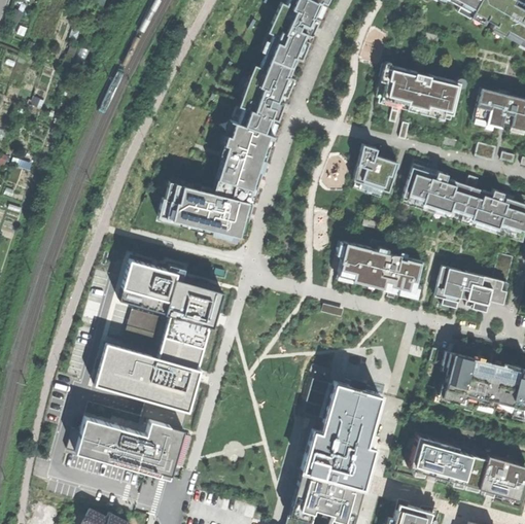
[(273,26),(278,28),(257,79),(251,77),(244,96),(249,98),(248,101),(240,125),(269,135),(273,124),(274,120),(277,112),(274,111),(277,103),(280,104),(281,103),(282,100),(283,97),(287,86),(302,53),(306,41),(307,40),(308,36),(309,35),(306,34),(309,26),(312,27),(316,20),(322,5),(311,0),(290,0),(288,6),(282,19),(277,16),(273,26)]
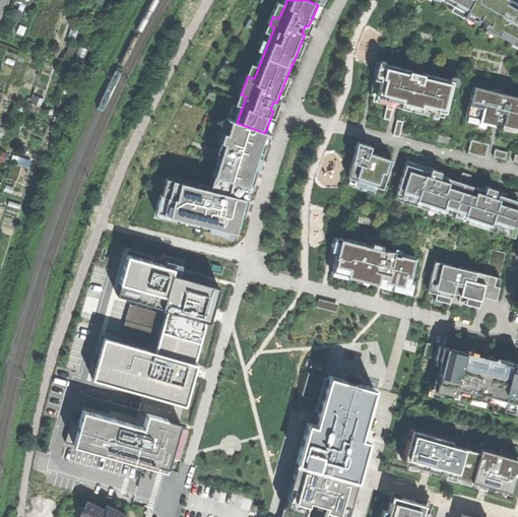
[(465,18),(467,14),(475,0),(439,0),(442,1),(445,3),(455,8),(452,13),(464,19),(465,18)]
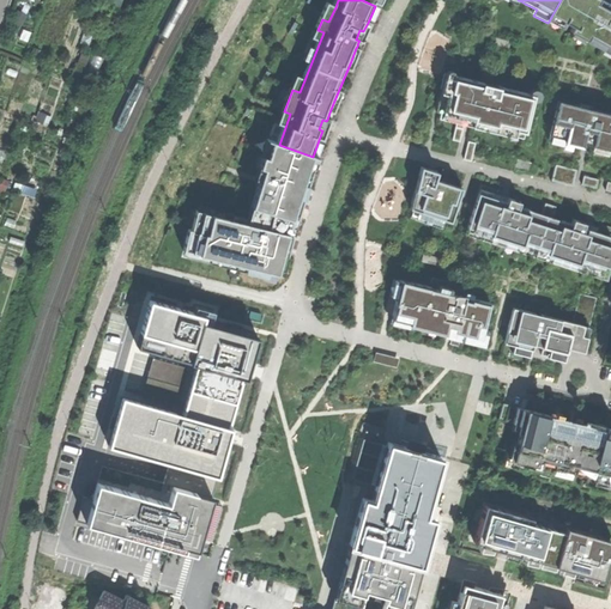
[(561,0),(551,17),(568,25),(575,30),(573,35),(596,47),(594,47),(605,53),(608,48),(610,49),(610,16),(606,13),(610,8),(594,0),(561,0)]
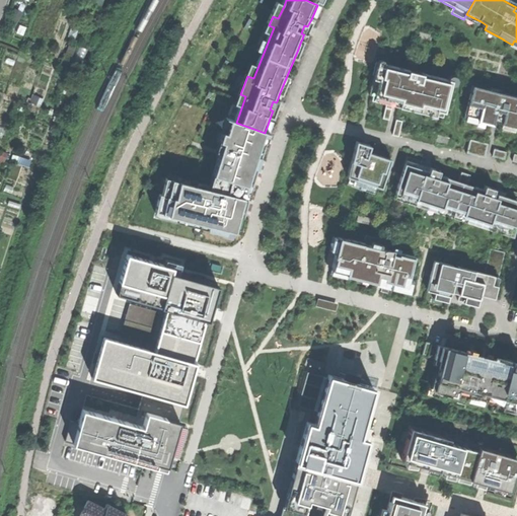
[(278,4),(273,16),(278,18),(284,6),(278,4)]
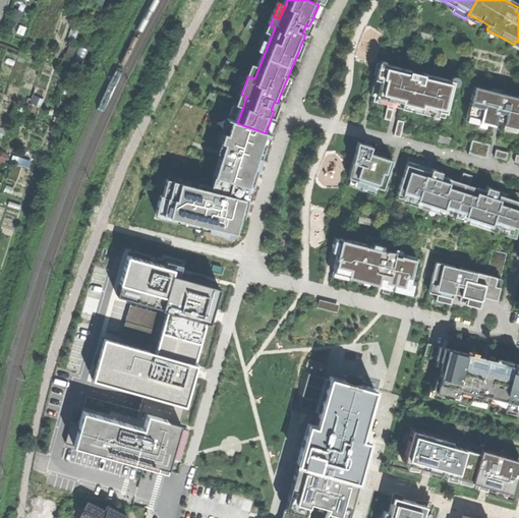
[(468,14),(466,18),(480,26),(482,21),(468,14)]
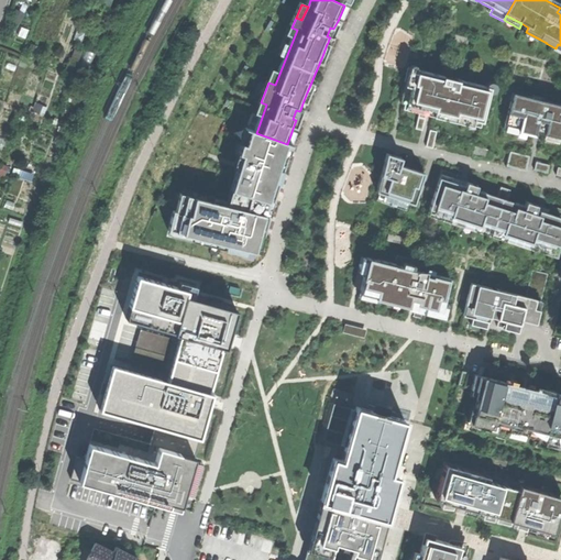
[(342,23),(338,21),(333,29),(330,28),(327,36),(330,37),(329,39),(333,41),(342,23)]
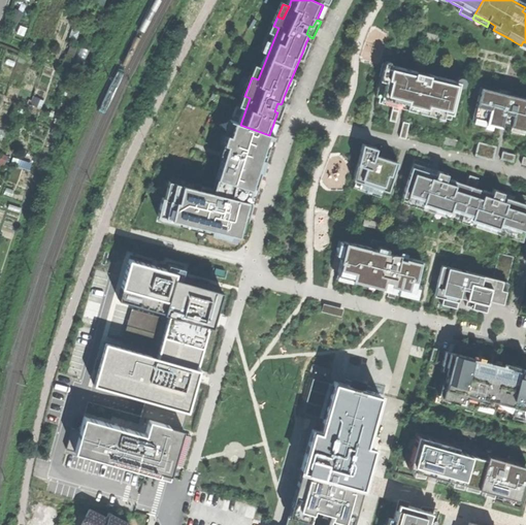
[(441,38),(429,35),(428,42),(440,45),(441,38)]
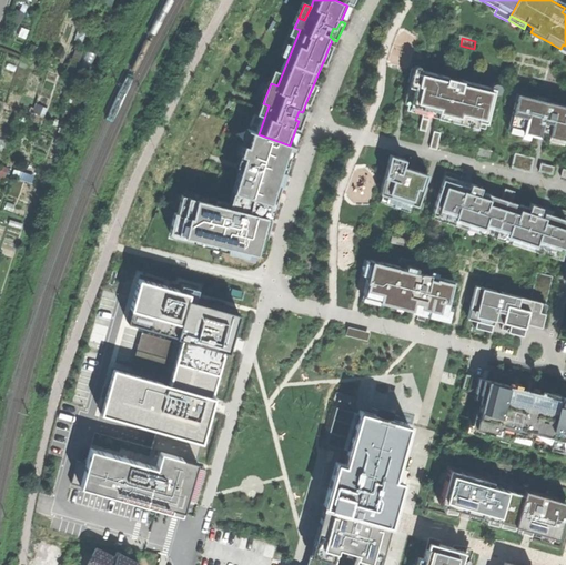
[(334,47),(330,44),(325,57),(330,58),(334,47)]
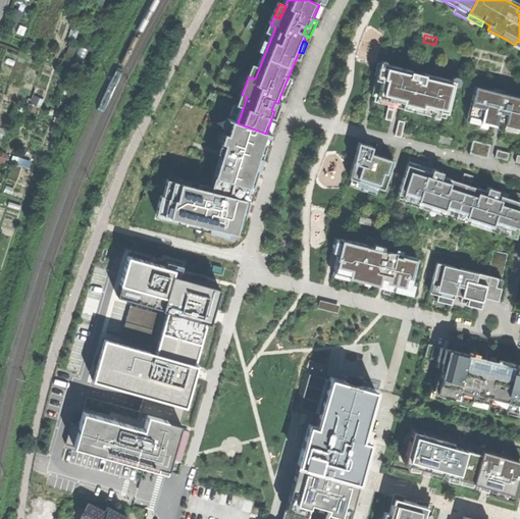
[(383,80),(378,98),(392,102),(386,121),(393,123),(397,108),(400,96),(406,98),(404,105),(449,115),(457,84),(426,75),(426,76),(413,73),(413,72),(386,66),(379,65),(376,78),(383,80)]
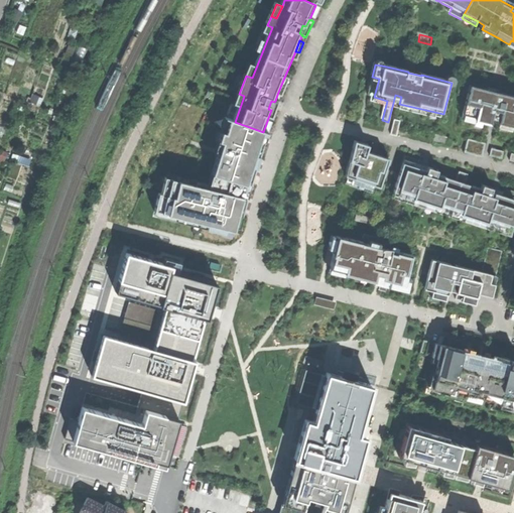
[(285,86),(281,85),(277,95),(281,97),(285,86)]
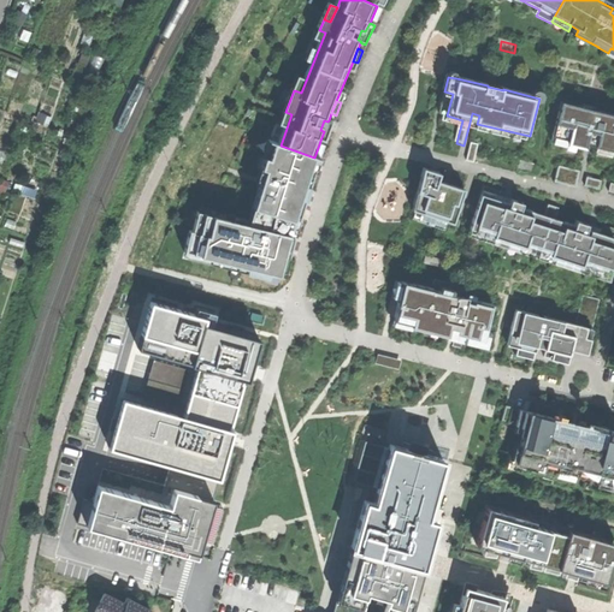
[(613,117),(564,105),(555,138),(589,147),(591,148),(595,149),(613,154),(613,117)]
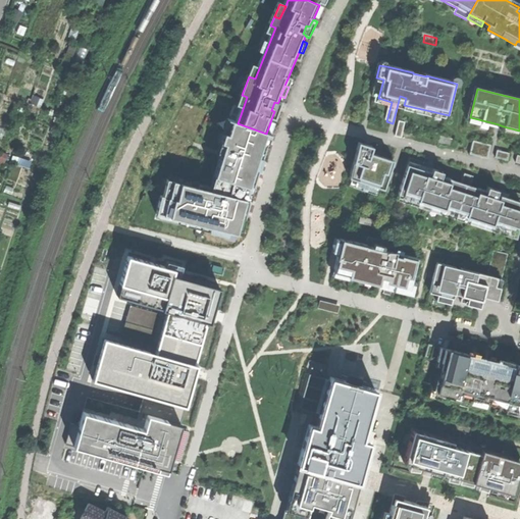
[(397,108),(404,110),(448,121),(449,115),(404,105),(406,98),(400,96),(397,108)]
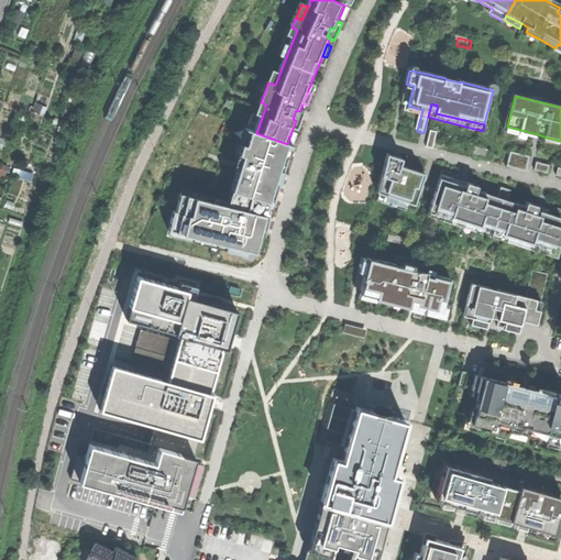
[(305,111),(300,110),(299,111),(296,110),(293,119),(296,120),(293,129),(298,131),(305,111)]
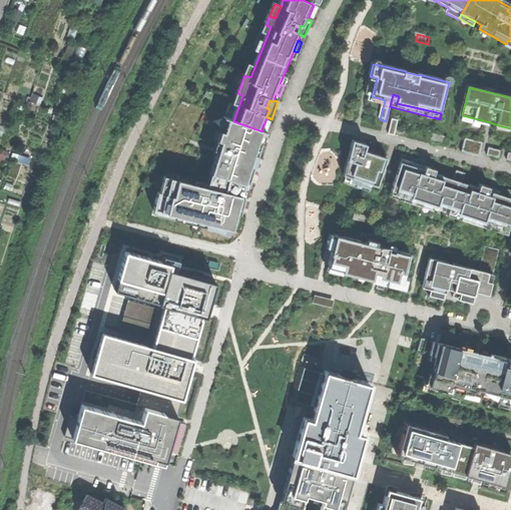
[(229,120),(225,133),(222,143),(207,188),(242,197),(250,168),(251,166),(254,167),(257,158),(254,157),(257,150),(263,131),(262,131),(233,121),(229,120)]
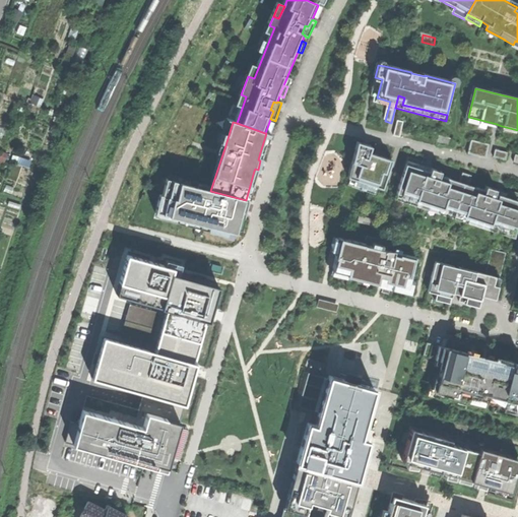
[(269,122),(265,133),(266,133),(270,135),(274,124),(269,122)]
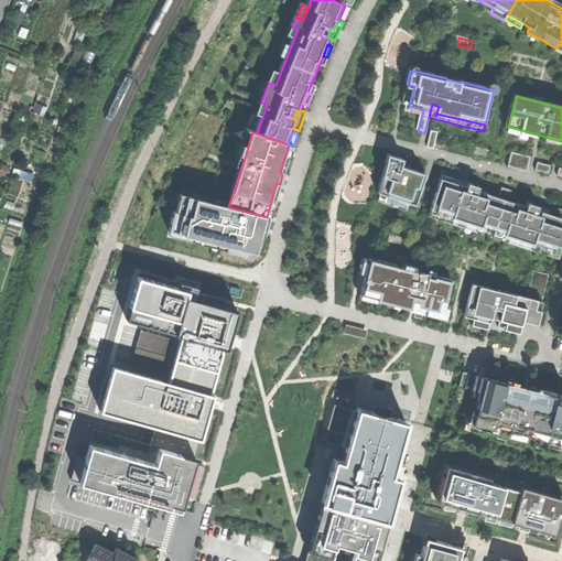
[(440,135),(433,133),(429,150),(435,151),(440,135)]
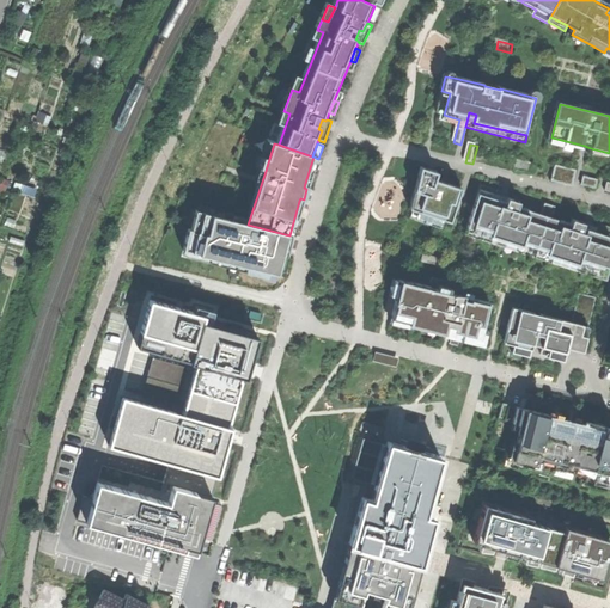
[(519,163),(517,170),(531,174),(534,166),(519,163)]
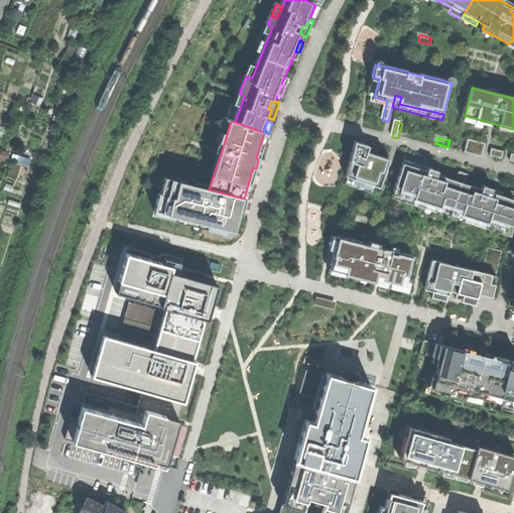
[(469,141),(466,155),(484,159),(487,145),(469,141)]
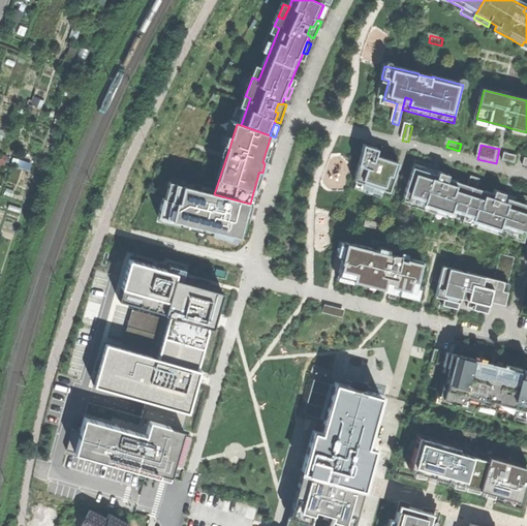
[(365,146),(360,166),(361,166),(364,153),(377,158),(379,151),(365,146)]
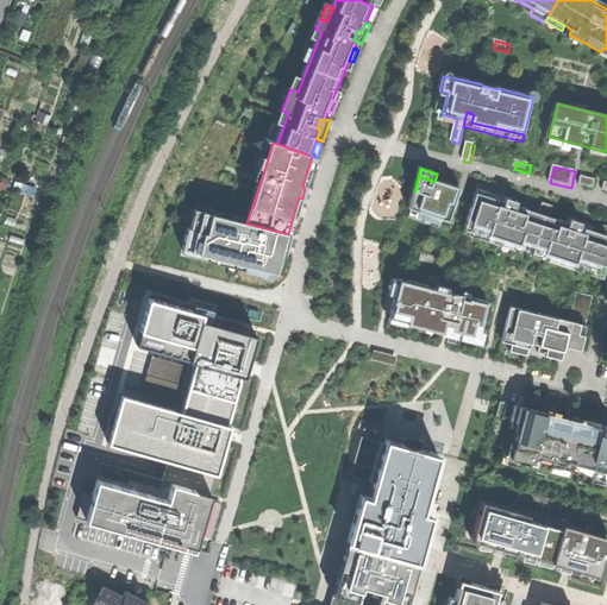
[(414,191),(410,210),(413,212),(444,221),(451,224),(454,214),(457,206),(456,206),(461,190),(440,183),(435,182),(419,176),(415,191),(414,191)]
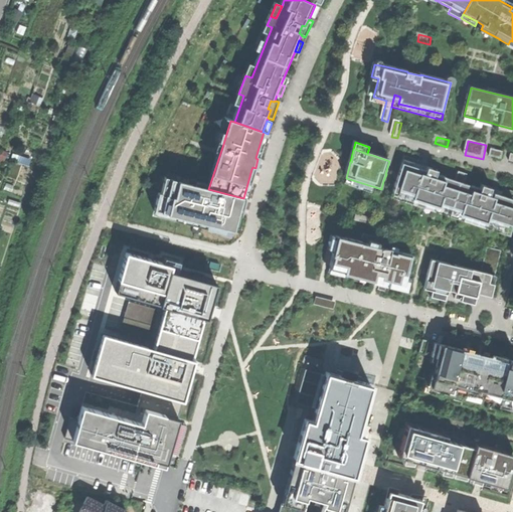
[(262,153),(258,151),(255,158),(258,159),(255,168),(252,167),(251,169),(257,170),(262,153)]
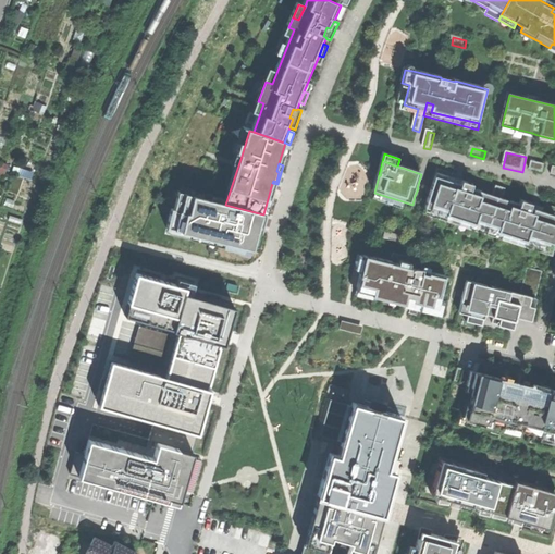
[(532,163),(530,171),(543,174),(545,167),(537,164),(532,163)]
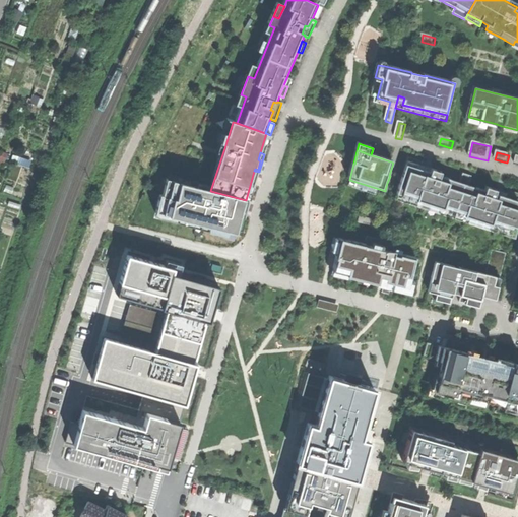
[(421,163),(410,159),(409,160),(398,196),(423,203),(421,208),(430,211),(432,206),(452,213),(451,218),(454,219),(468,177),(465,176),(464,176),(461,184),(460,187),(451,184),(452,181),(442,178),(443,174),(433,171),(432,175),(430,174),(418,171),(421,163)]
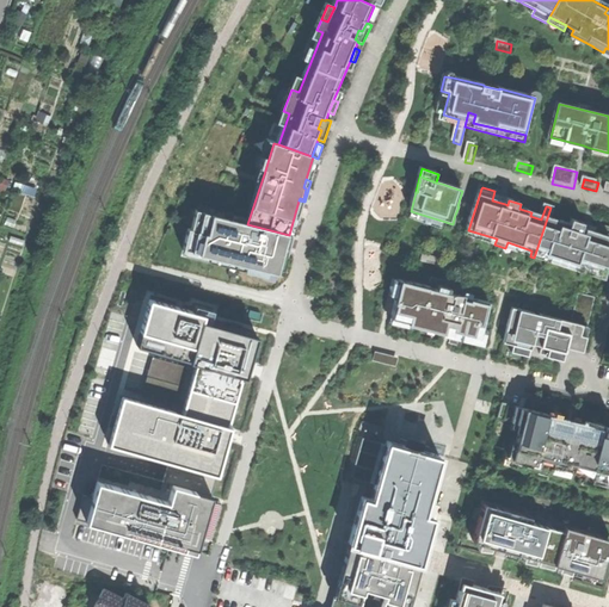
[(553,208),(551,208),(534,258),(539,259),(540,253),(553,258),(568,262),(580,266),(579,272),(589,276),(591,270),(602,273),(607,255),(608,249),(608,228),(600,225),(598,230),(597,235),(590,233),(584,230),(585,225),(573,222),(572,225),(563,223),(561,227),(552,223),(553,220),(555,209),(553,208)]
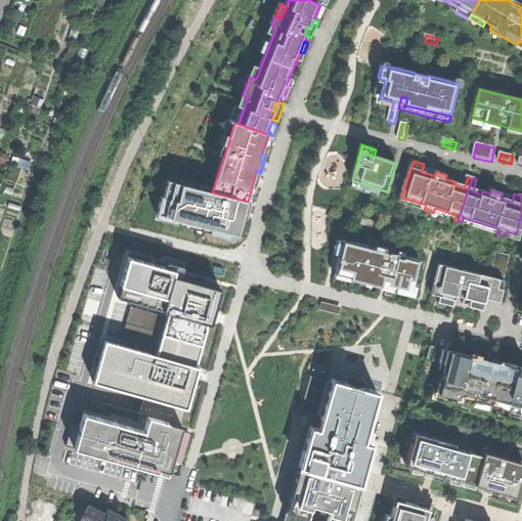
[(200,189),(169,182),(165,199),(163,198),(159,216),(238,235),(244,219),(244,218),(247,219),(249,212),(245,211),(248,202),(212,192),(209,191),(200,189)]
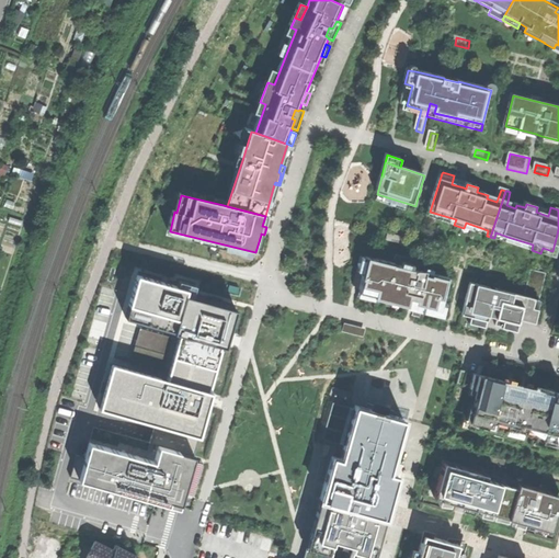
[(407,212),(409,204),(380,195),(377,202),(407,212)]
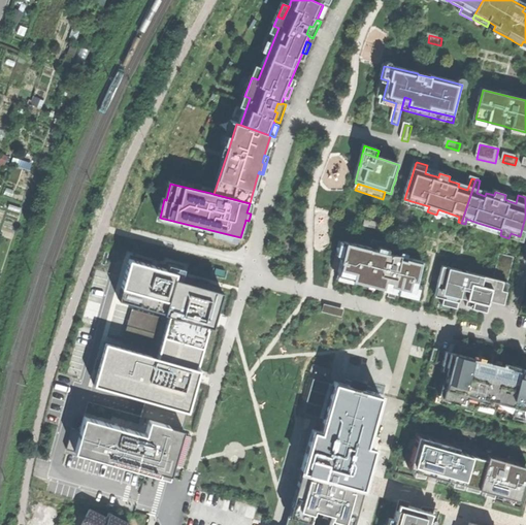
[(429,206),(404,199),(402,204),(461,223),(458,222),(459,217),(438,209),(436,215),(427,211),(429,206)]
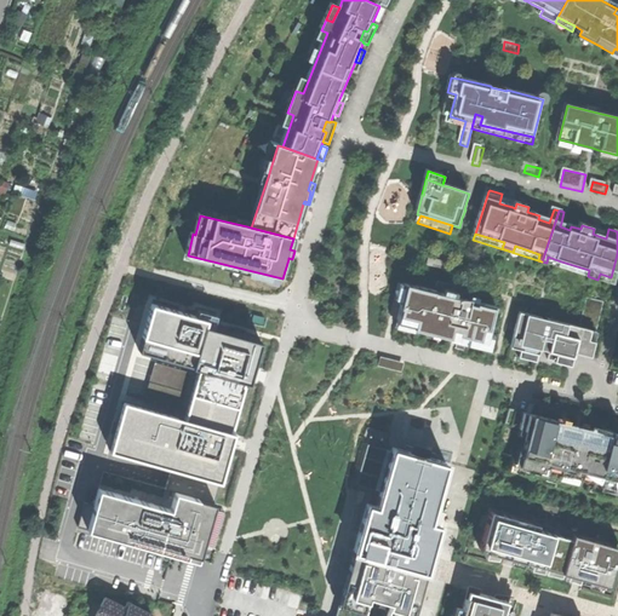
[(299,240),(293,239),(290,249),(295,251),(292,259),(289,258),(289,259),(293,260),(299,240)]
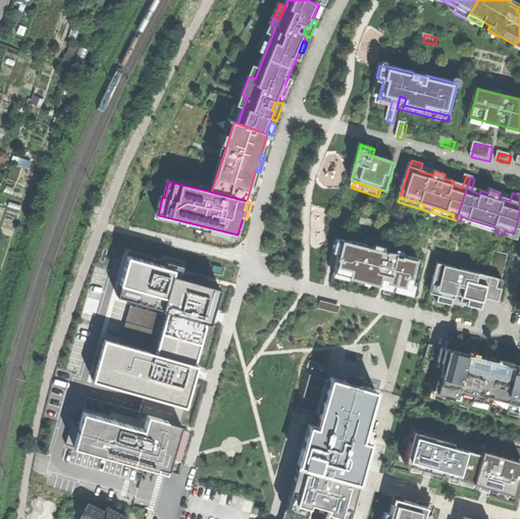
[(471,225),(472,220),(461,216),(460,221),(456,220),(471,225)]
